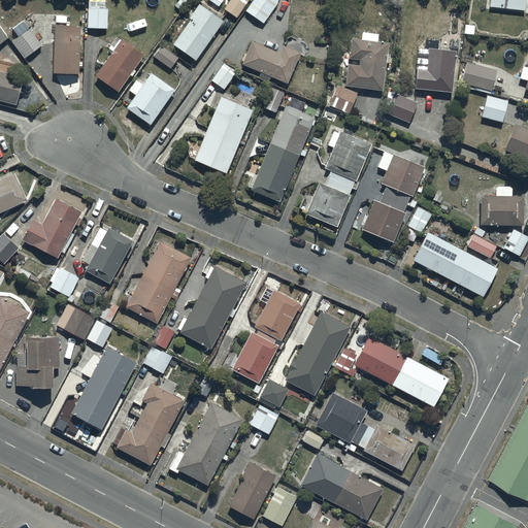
[(87,0),(87,28),(106,28),(107,8),(104,8),(104,0),(87,0)]
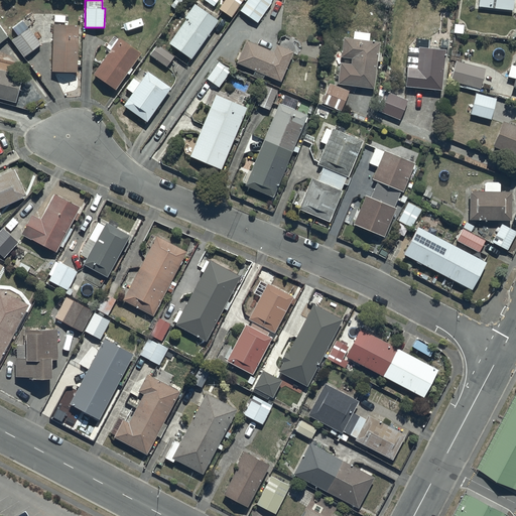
[(182,0),(169,0),(167,3),(176,9),(182,0)]
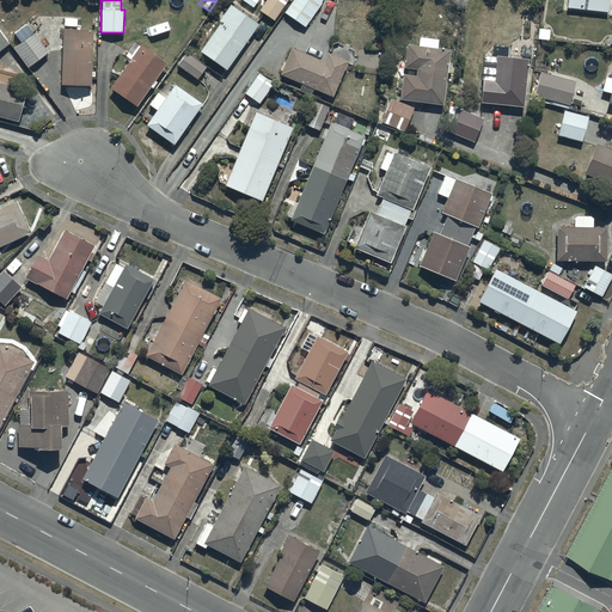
[(285,0),(264,0),(259,10),(274,19),(285,0)]
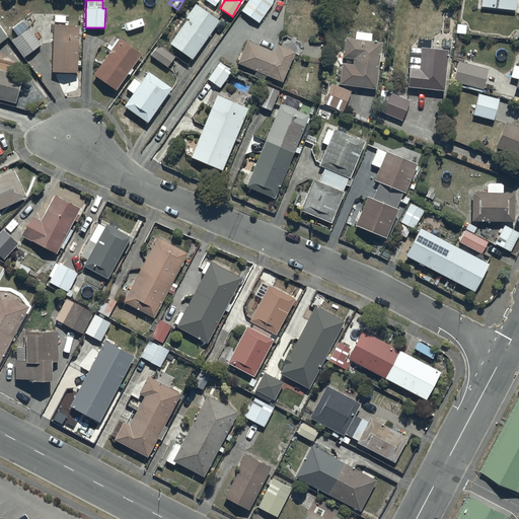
[(271,0),(247,0),(240,10),(258,23),(274,2),(271,0)]
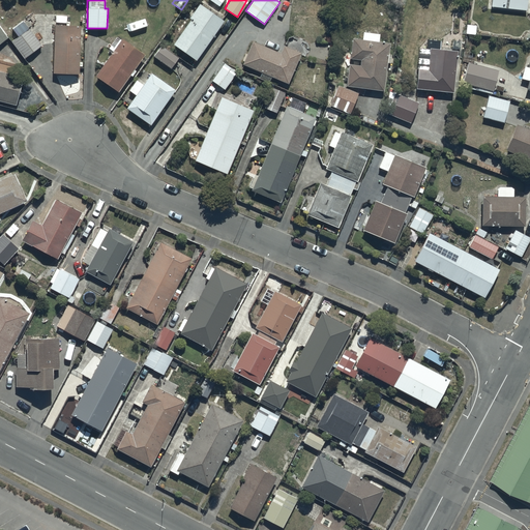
[(492,0),(491,6),(526,11),(527,0),(492,0)]
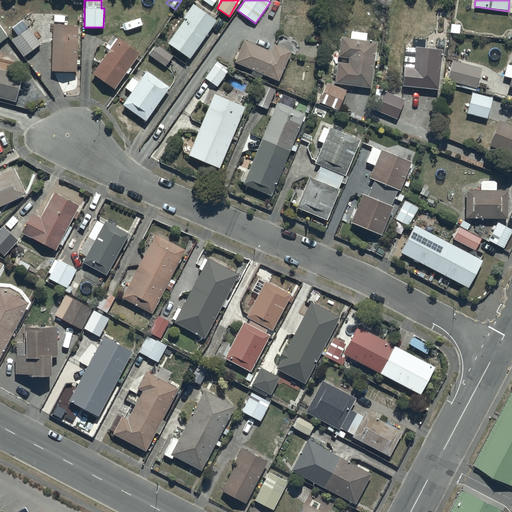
[(194,4),(167,43),(189,58),(216,19),(194,4)]
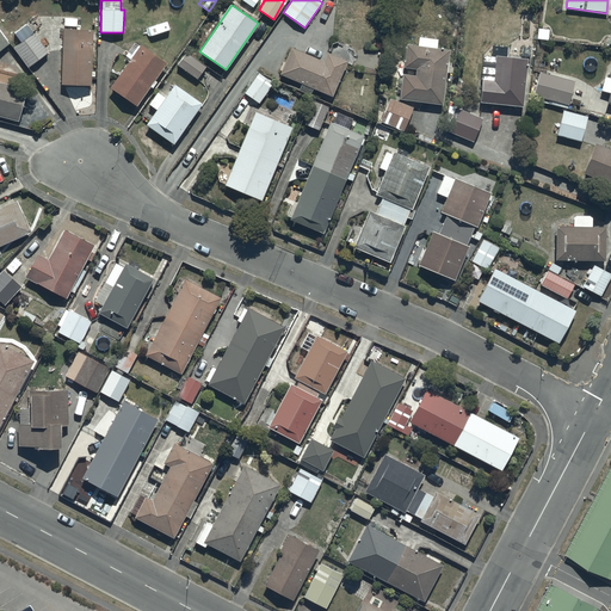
[(22,42),(13,48),(28,67),(48,51),(25,23),(14,32),(22,42)]
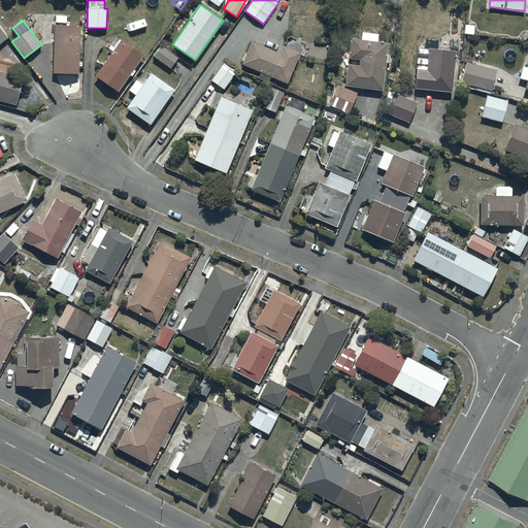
[(78,25),(54,25),(54,72),(78,72),(78,25)]
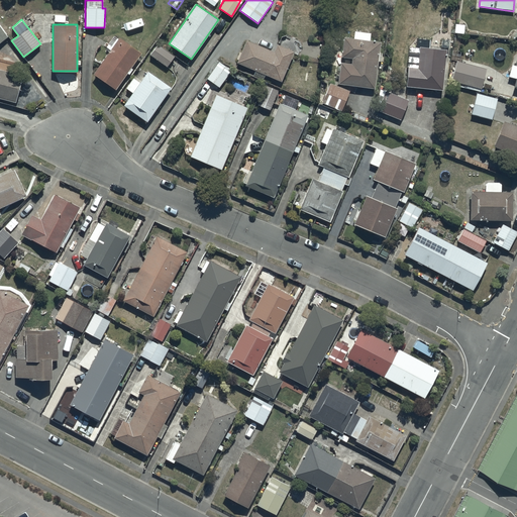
[(340,62),(337,83),(375,88),(378,61),(381,61),(382,53),(379,53),(380,41),(370,40),(371,32),(352,30),(351,37),(343,36),(340,56),(351,58),(350,63),(340,62)]
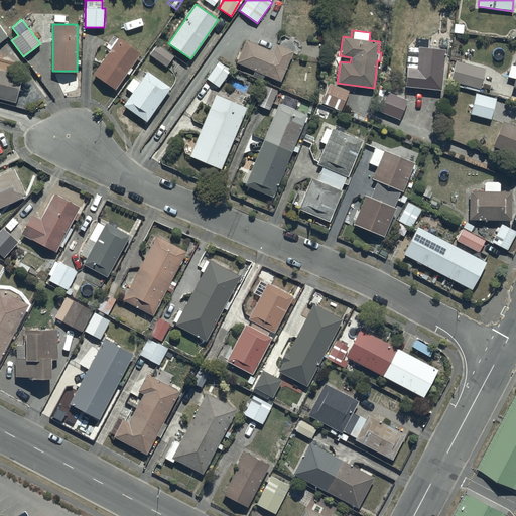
[(94,74),(115,89),(125,73),(127,75),(131,69),(129,68),(140,52),(114,34),(104,48),(109,51),(94,74)]
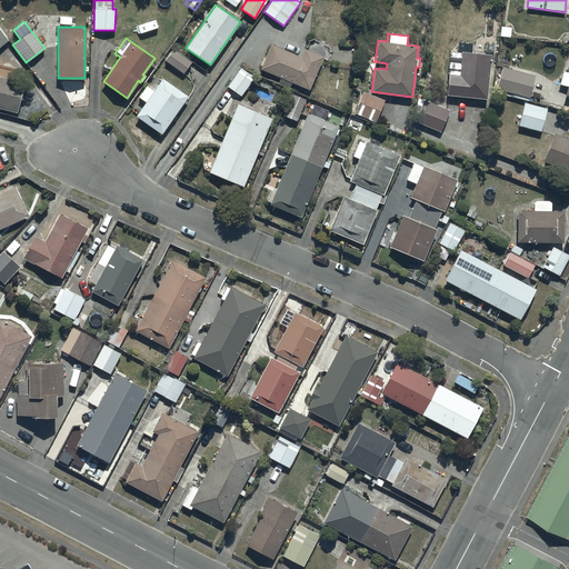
[(300,57),(270,45),(260,68),(309,88),(322,57),(303,49),(300,57)]
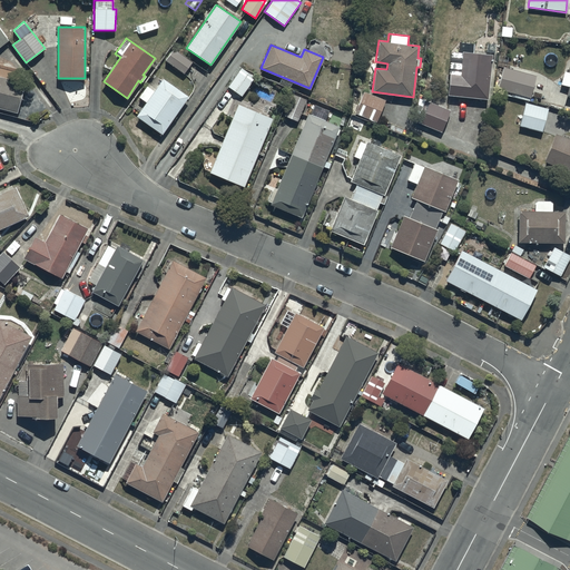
[(172,48),(164,60),(183,74),(192,61),(172,48)]
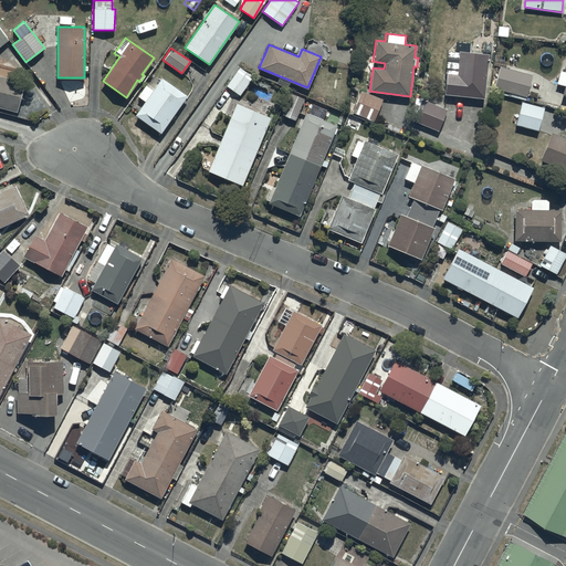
[(488,53),(459,51),(457,74),(447,73),(446,94),(484,97),(488,53)]
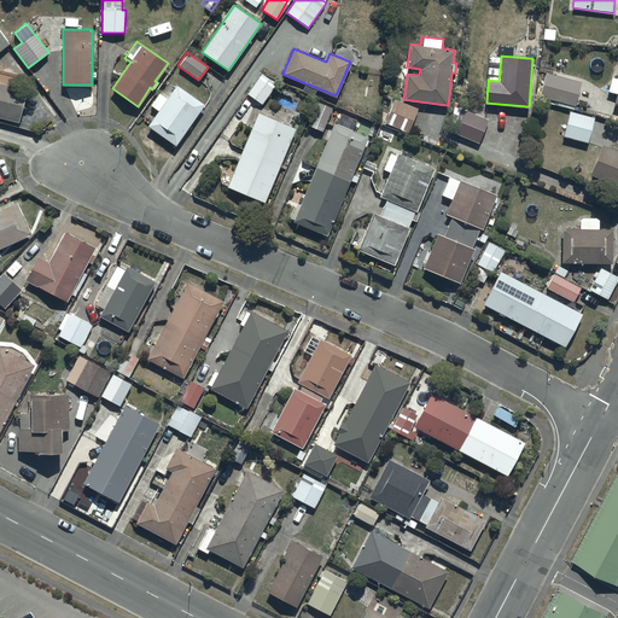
[(581,80),(546,71),(540,98),(575,106),(581,80)]
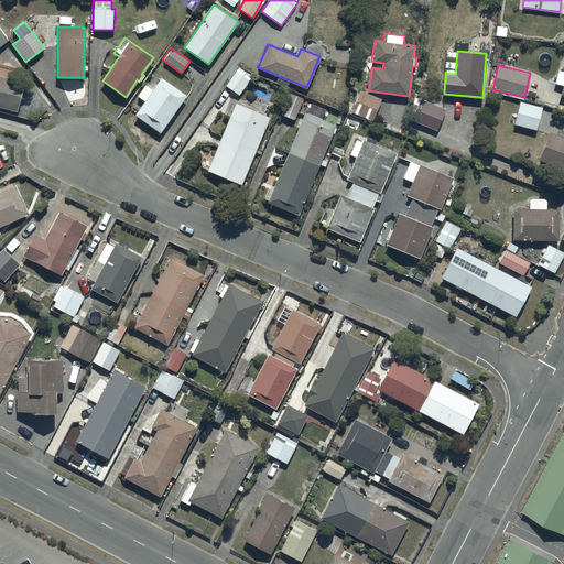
[(238,66),(225,86),(238,95),(251,76),(238,66)]
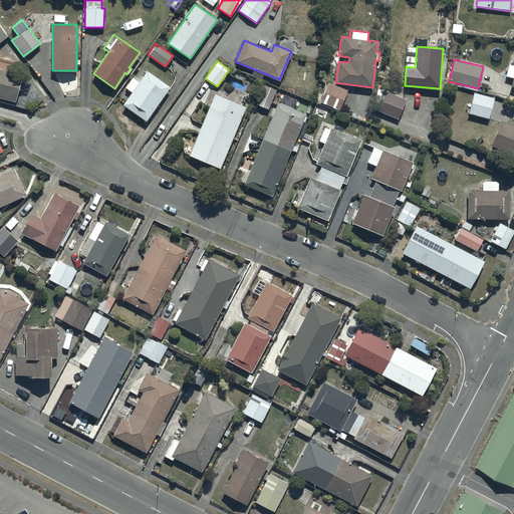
[(22,73),(0,67),(0,96),(15,101),(22,73)]
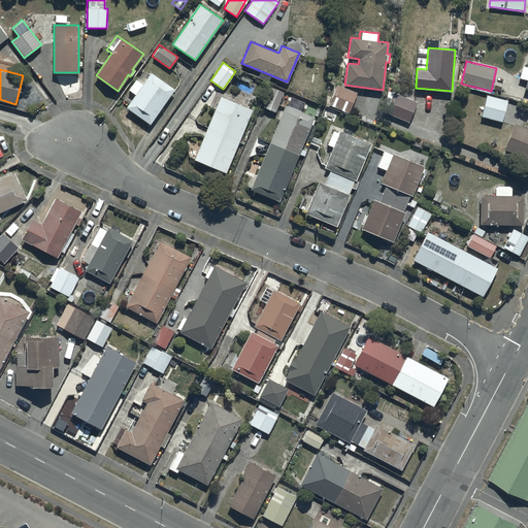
[(125,106),(149,124),(173,90),(151,72),(142,84),(135,78),(128,90),(134,94),(125,106)]
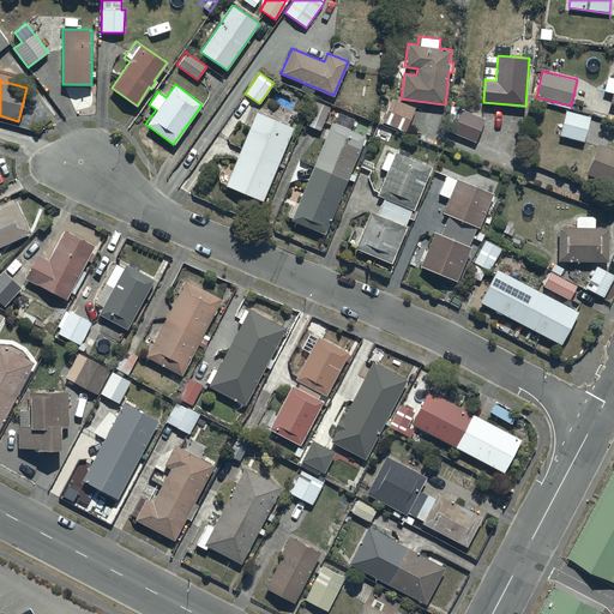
[(414,108),(391,98),(383,121),(405,131),(414,108)]
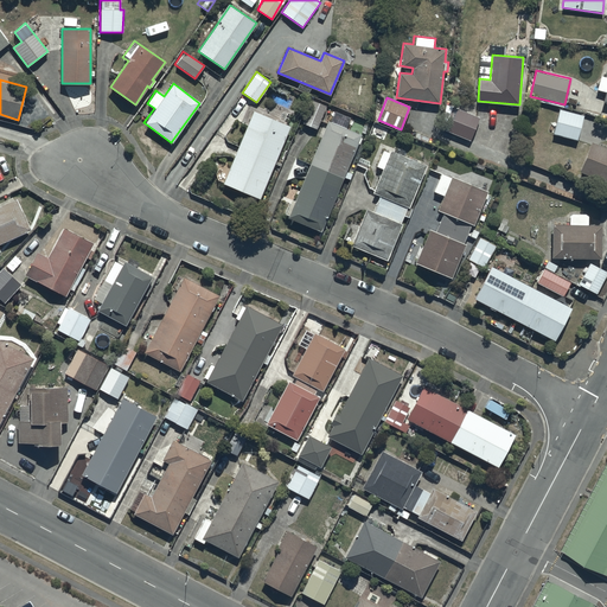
[(310,100),(300,122),(315,128),(325,106),(310,100)]
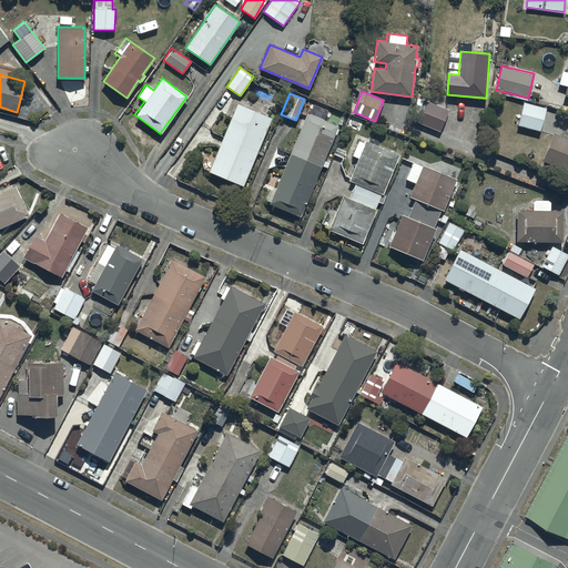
[(427,101),(418,123),(439,132),(448,111),(427,101)]
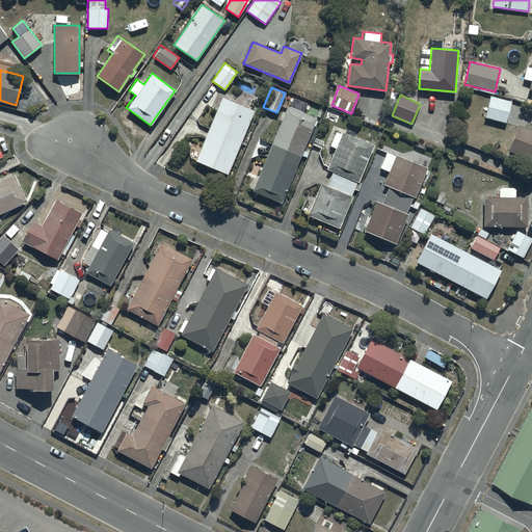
[(488,96),(483,117),(506,123),(511,101),(488,96)]
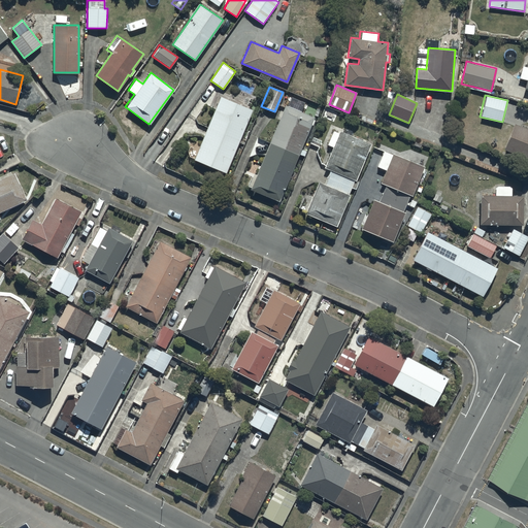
[(220,96),(194,159),(226,172),(252,109),(220,96)]
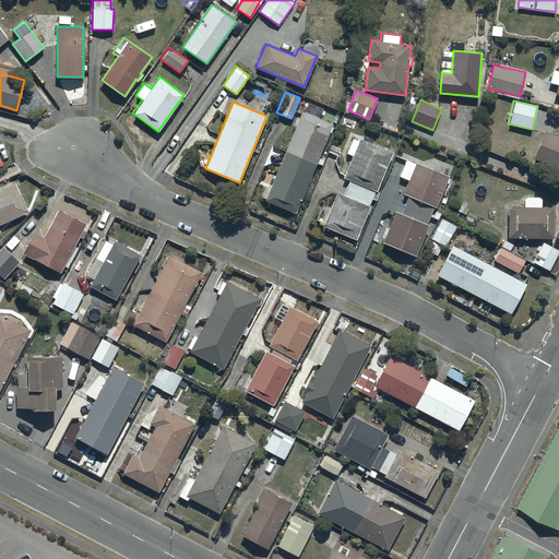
[(264,200),(295,213),(316,163),(322,165),(324,161),(318,158),(332,125),(301,111),(271,186),(268,183),(262,197),(264,198),(264,200)]
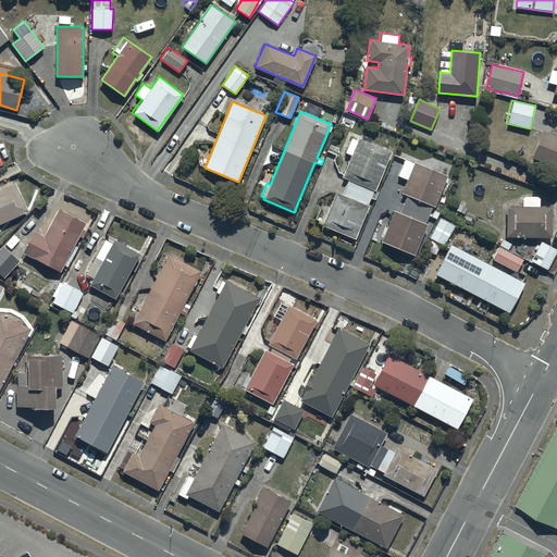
[(556,135),(543,130),(531,158),(556,168),(556,135)]
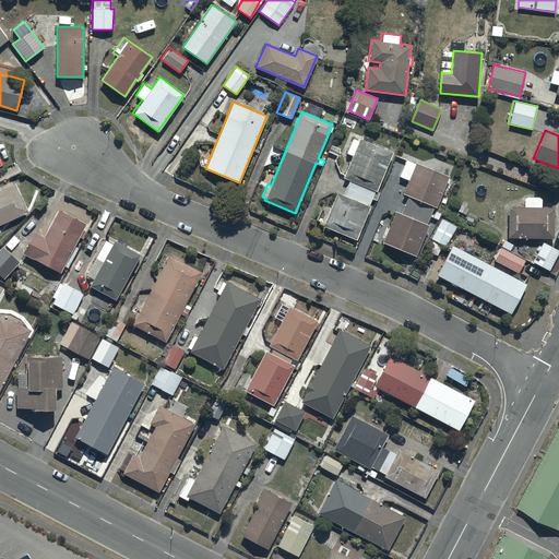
[(380,192),(377,191),(393,152),(353,135),(346,153),(352,155),(342,177),(349,180),(343,195),(336,193),(323,226),(357,239),(370,205),(368,205),(371,198),(377,200),(380,192)]
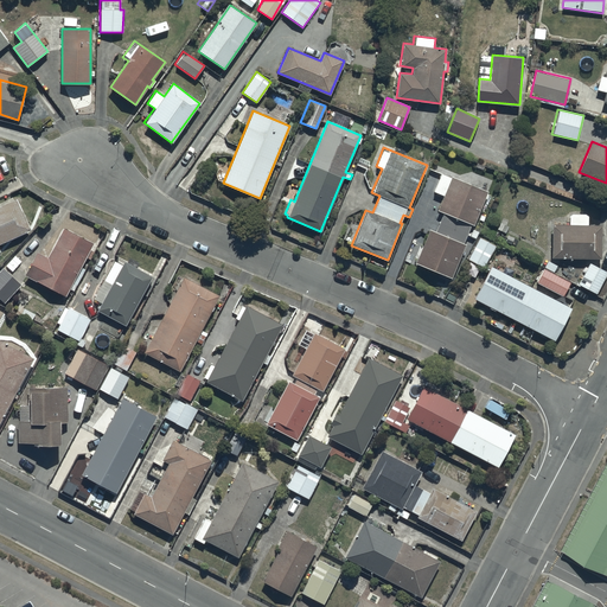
[(429,229),(414,262),(451,279),(466,244),(464,243),(466,236),(474,240),(478,232),(471,230),(486,192),(451,177),(436,209),(443,212),(435,231),(429,229)]
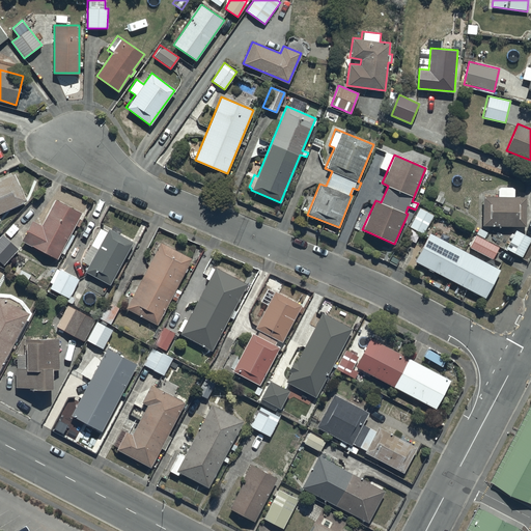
[(14,173),(0,178),(0,213),(27,200),(14,173)]
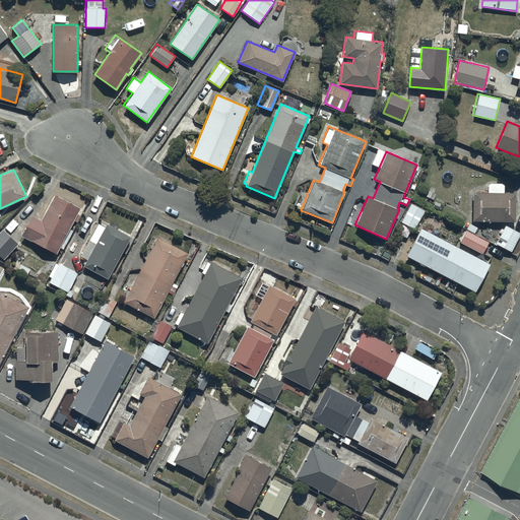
[(472,192),(472,220),(515,220),(515,193),(503,193),(503,183),(489,183),(489,192),(472,192)]
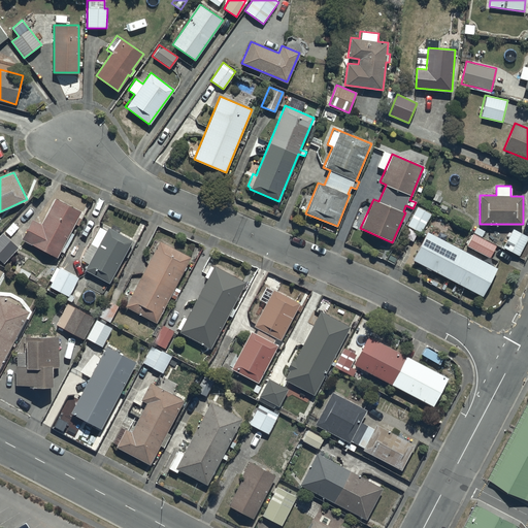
[(22,239),(57,257),(80,211),(55,198),(41,224),(32,219),(22,239)]
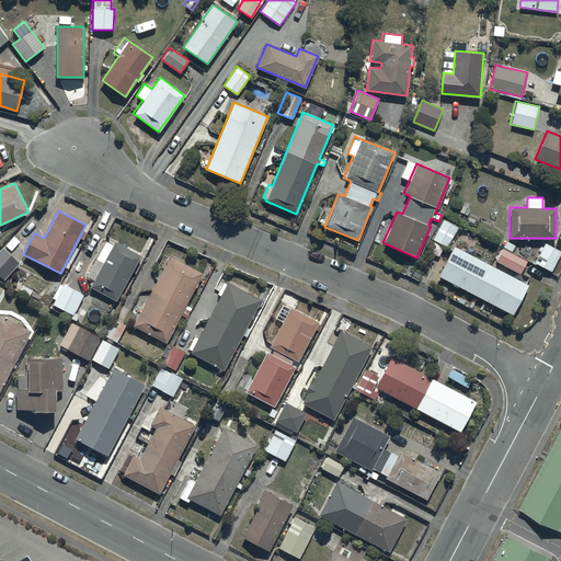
[(443,219),(432,239),(447,247),(457,227),(443,219)]
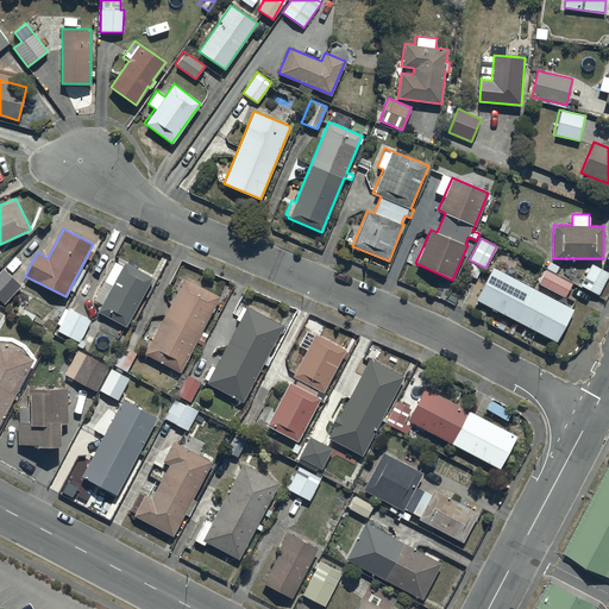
[(123,267),(115,262),(95,300),(102,303),(98,312),(125,326),(152,277),(125,262),(123,267)]
